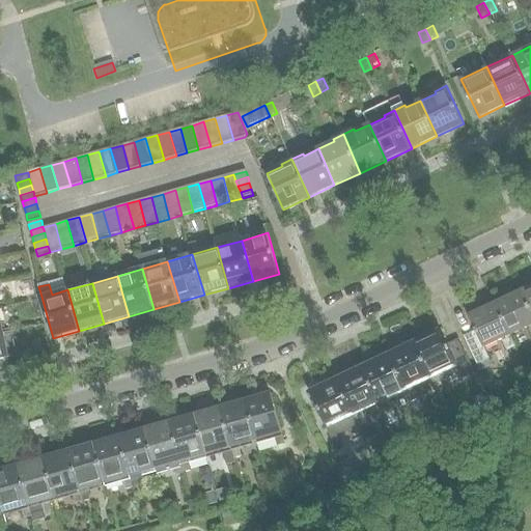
[(530,286),(521,291),(530,313),(530,286)]
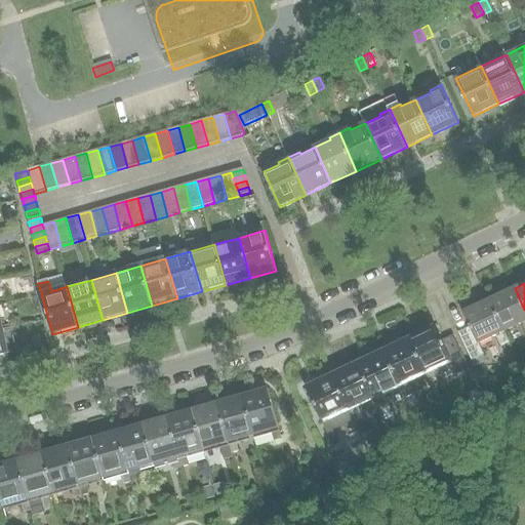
[(524,310),(515,288),(489,300),(505,332),(506,332),(523,323),(524,328),(524,310)]
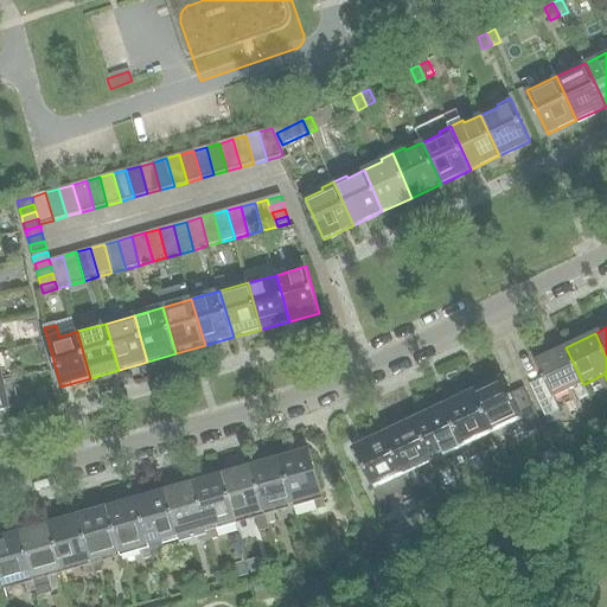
[(590,396),(585,384),(583,384),(566,347),(536,362),(544,378),(531,385),(545,417),(561,410),(555,398),(574,389),(580,401),(590,396)]
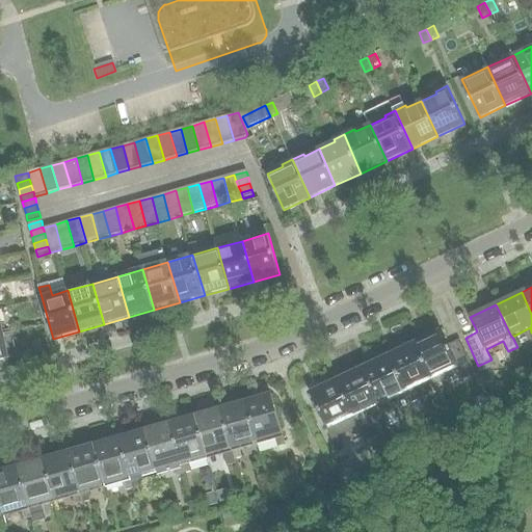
[(442,330),(415,343),(433,380),(439,391),(448,387),(443,375),(459,368),(464,378),(476,373),(460,340),(449,345),(442,330)]
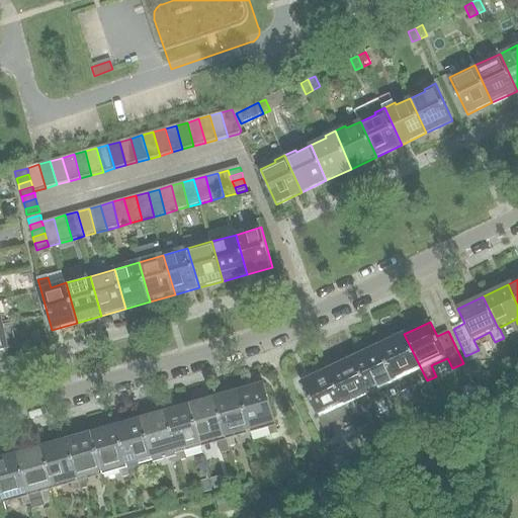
[(0,351),(9,349),(4,326),(0,326),(0,351)]
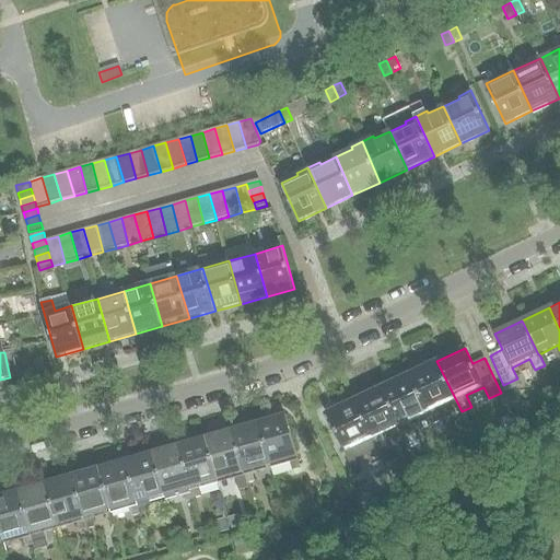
[(436,361),(410,374),(429,413),(434,424),(443,420),(438,409),(456,400),(436,361)]
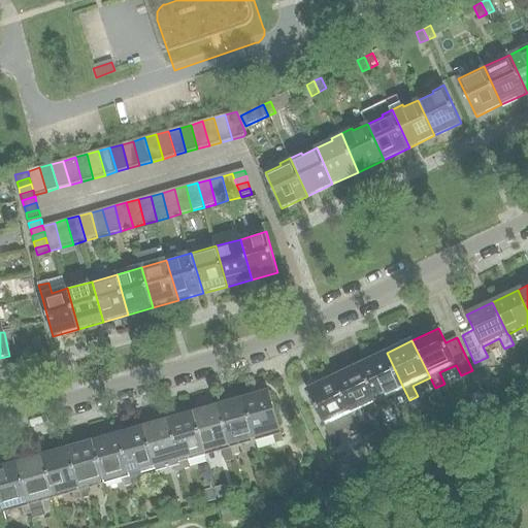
[(387,353),(360,365),(378,402),(384,413),(392,408),(387,398),(404,390),(387,353)]
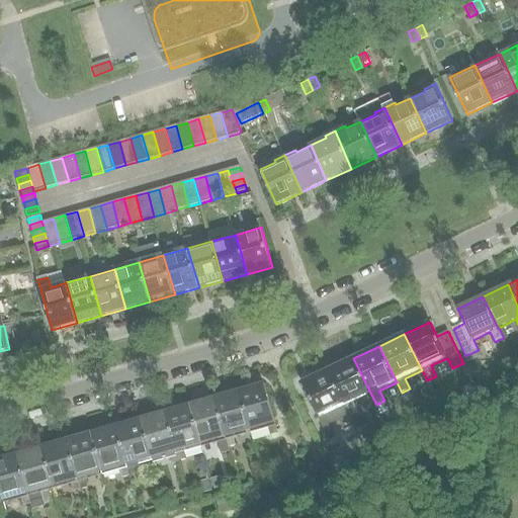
[(353,358),(328,369),(346,406),(351,417),(359,413),(354,402),(371,395),(353,358)]
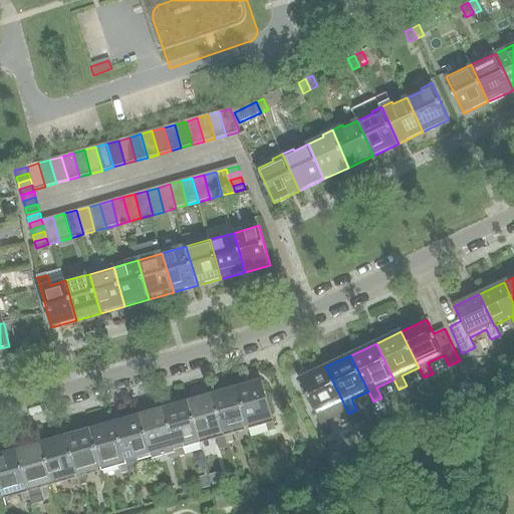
[(326,411),(343,403),(325,366),(300,378),(317,416),(318,415),(323,425),(331,422),(326,411)]
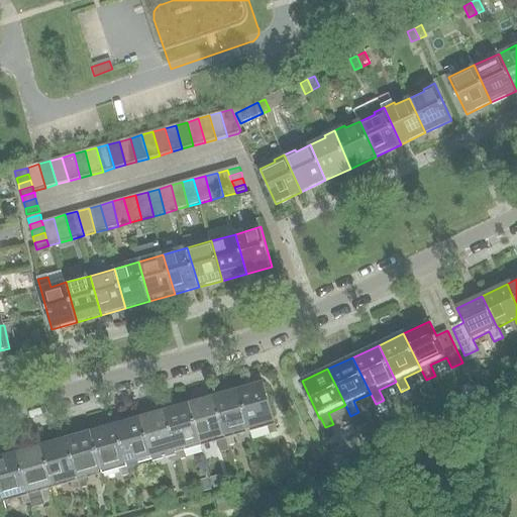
[(264,383),(238,390),(250,428),(268,423),(271,434),(278,432),(264,383)]
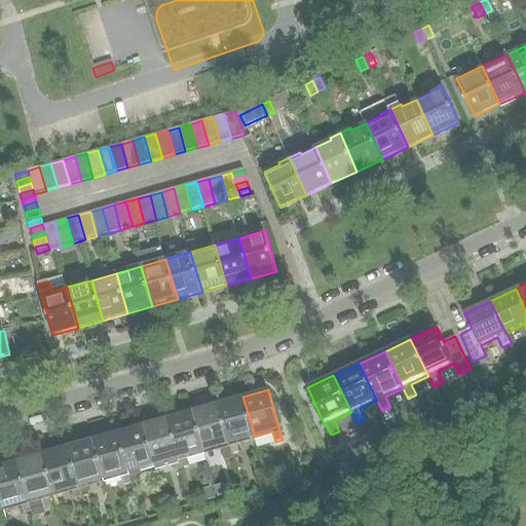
[(242,397),(218,404),(232,454),(239,452),(236,441),(255,436),(242,397)]
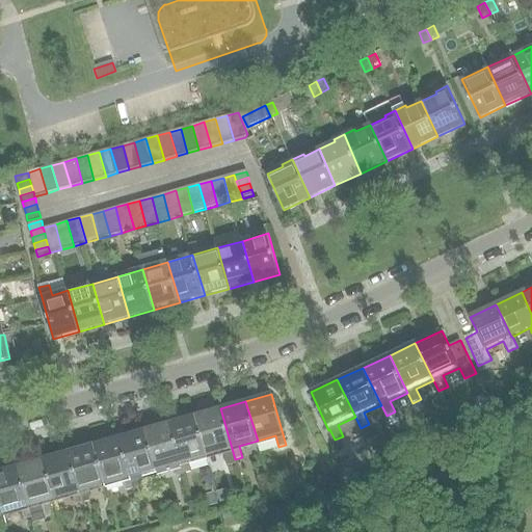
[(194,416),(207,455),(224,450),(228,461),(235,459),(220,408),(194,416)]
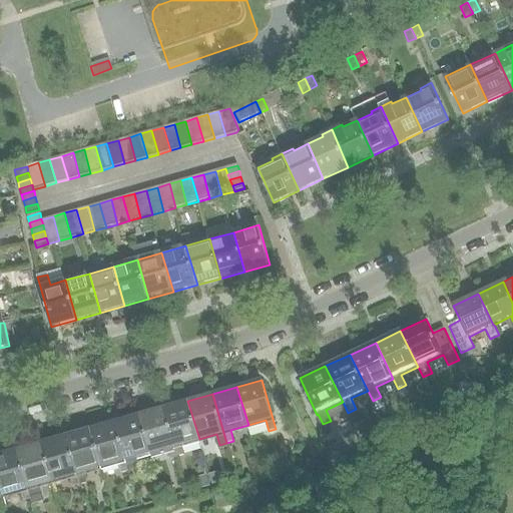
[(381,397),(373,401),(377,411),(385,407),(381,397)]
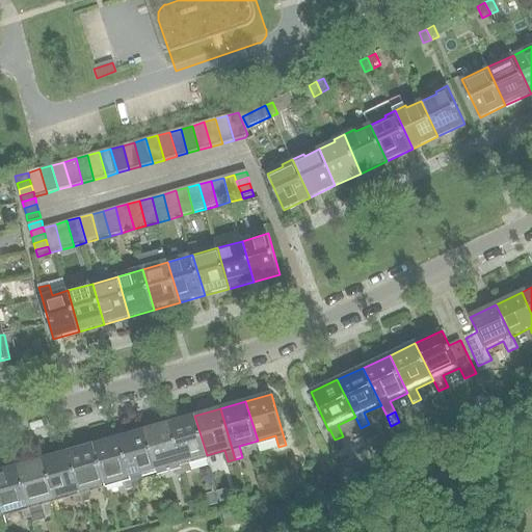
[(169,423),(184,474),(192,472),(188,460),(207,455),(194,416),(169,423)]
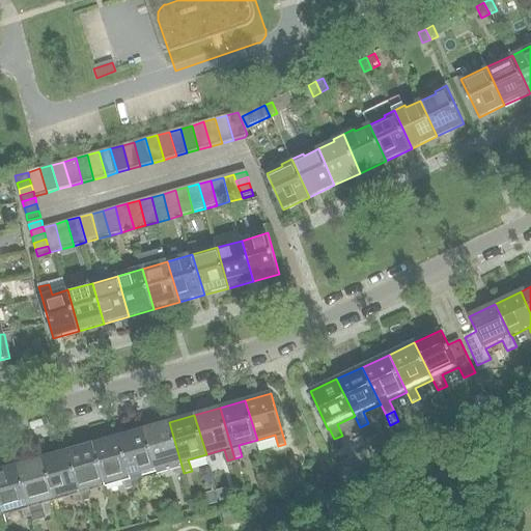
[(144,429),(156,469),(173,464),(176,475),(184,473),(169,422),(144,429)]
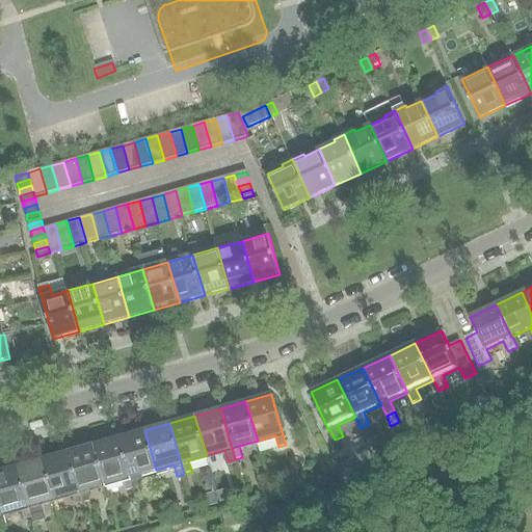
[(118,437),(134,488),(141,486),(138,475),(156,470),(144,430),(118,437)]
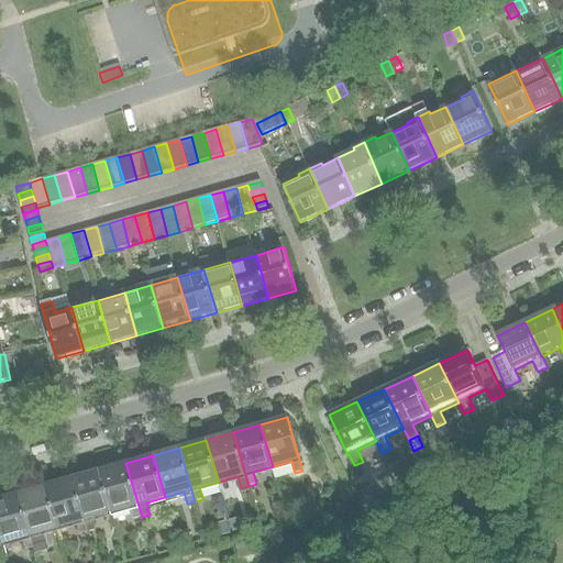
[(98,471),(111,512),(130,507),(133,520),(142,517),(125,463),(98,471)]
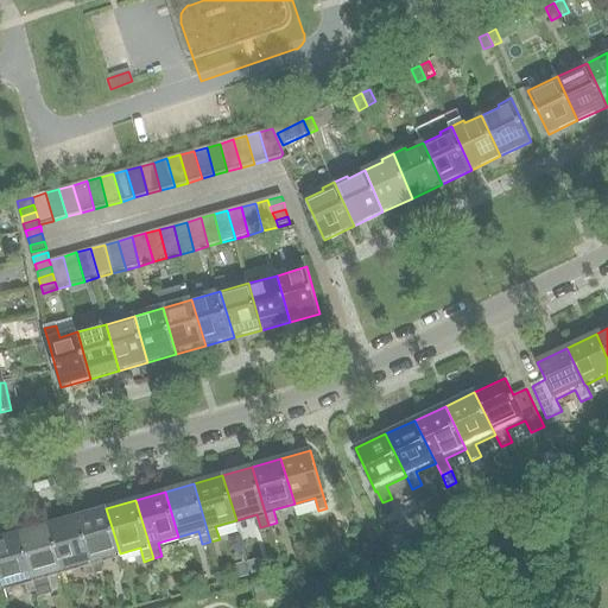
[(436,517),(436,515),(430,500),(420,505),(428,519),(428,520),(436,517)]
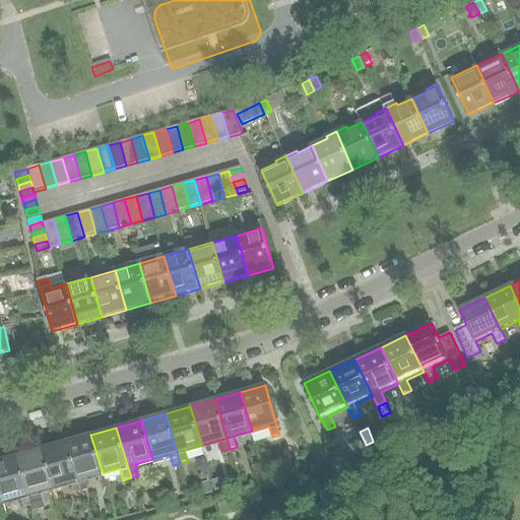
[(84,478),(103,473),(90,435),(66,442),(81,493),(88,491),(84,478)]
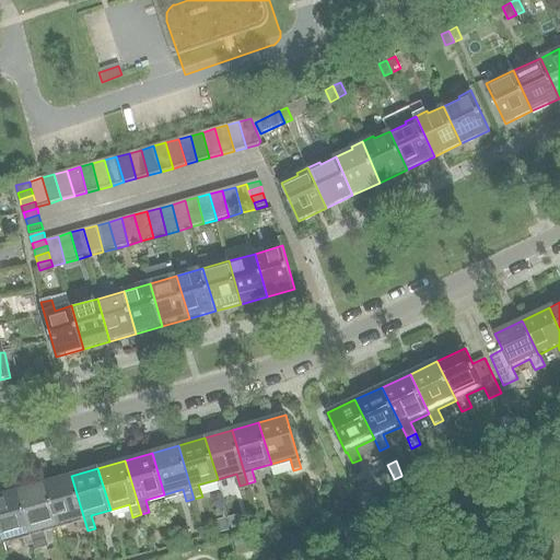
[(71,476),(45,483),(57,525),(77,520),(80,533),(88,531),(71,476)]
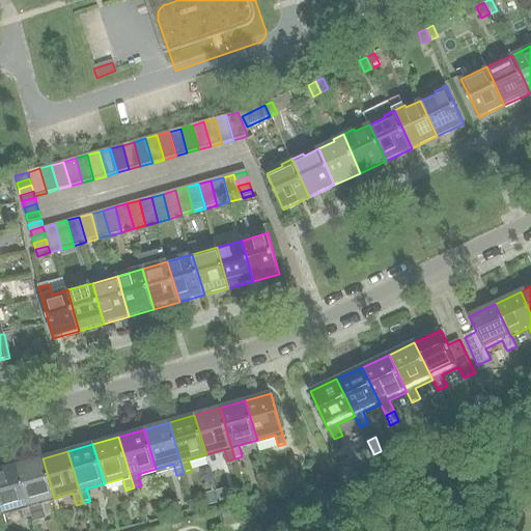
[(43,501),(54,498),(43,458),(17,466),(32,516),(46,512),(43,501)]
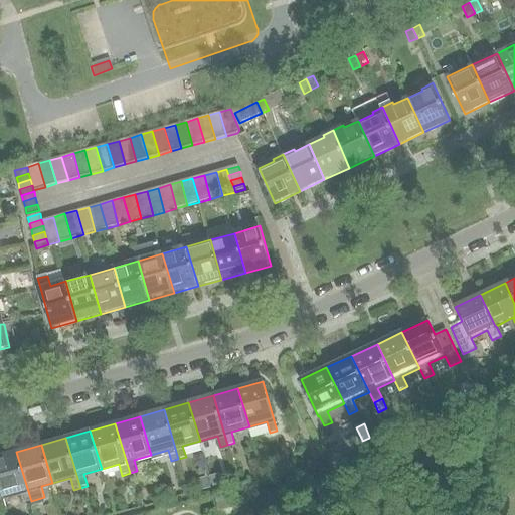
[(24,503),(31,501),(16,452),(0,456),(0,487),(3,497),(21,492),(24,503)]
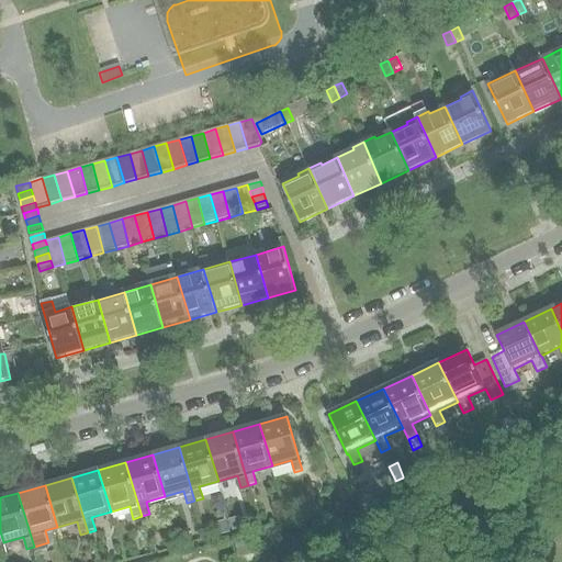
[(371,504),(368,496),(368,495),(367,496),(356,502),(360,509),(371,504)]
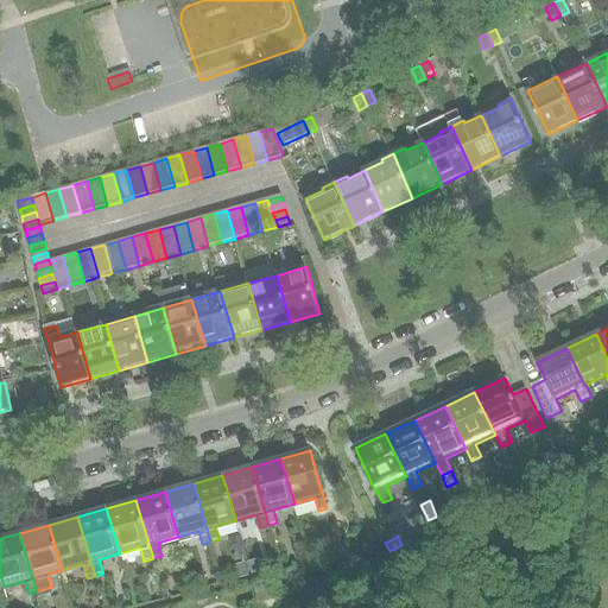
[(258,561),(248,563),(251,574),(261,570),(258,561)]
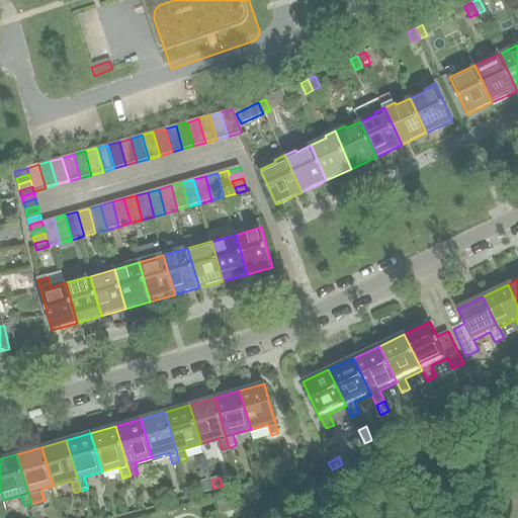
[(208,480),(200,483),(204,494),(212,491),(208,480)]
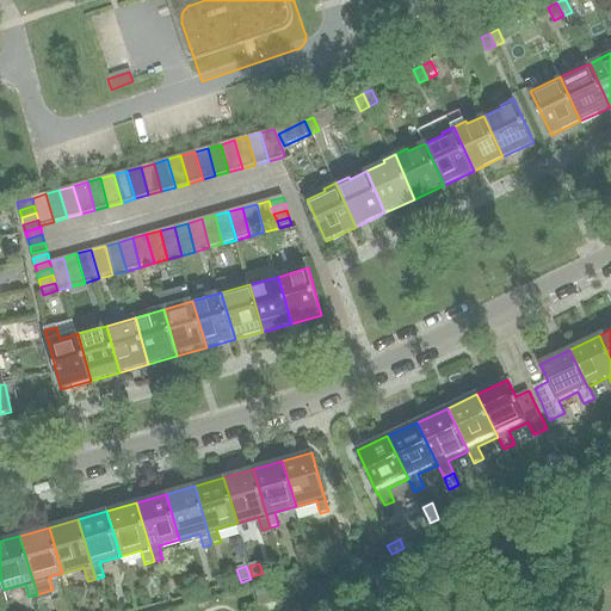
[(196,594),(207,591),(203,578),(191,581),(196,594)]
